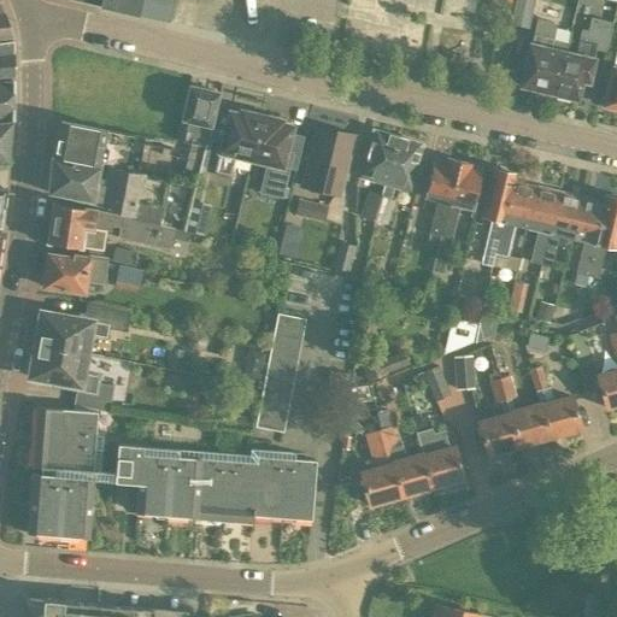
[(71,0),(168,23),(172,0),(71,0)]
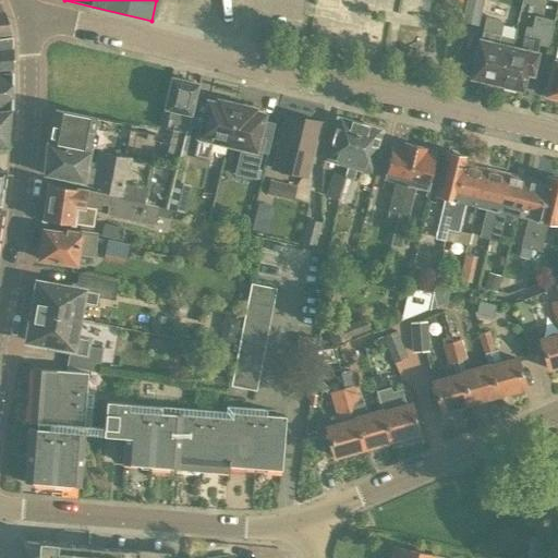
[(464,0),(460,22),(477,26),(483,0),(464,0)]
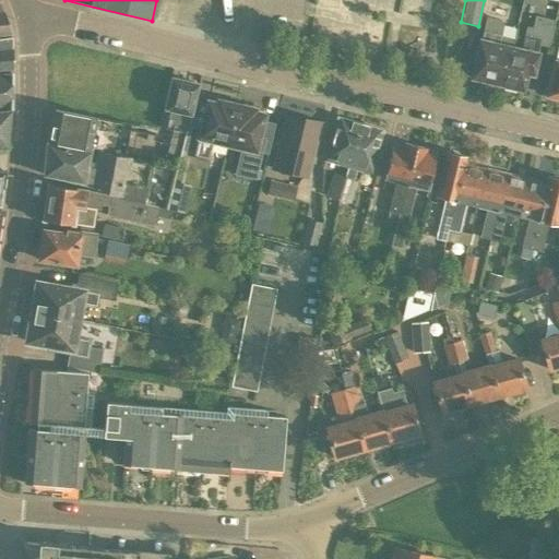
[(0,34),(10,33),(2,11),(0,4),(0,34)]
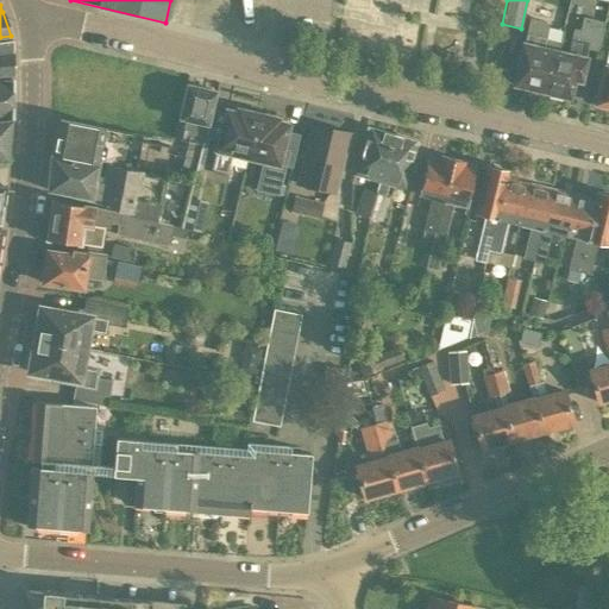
[(558,52),(548,93),(567,98),(572,80),(579,81),(584,60),(586,49),(597,51),(603,22),(582,17),(579,30),(573,29),(566,55),(558,52)]
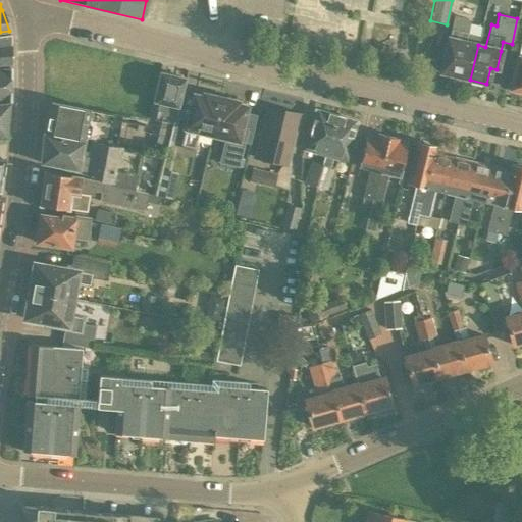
[(440,72),(470,80),(478,45),(480,36),(467,34),(470,22),(467,18),(454,15),(440,72)]
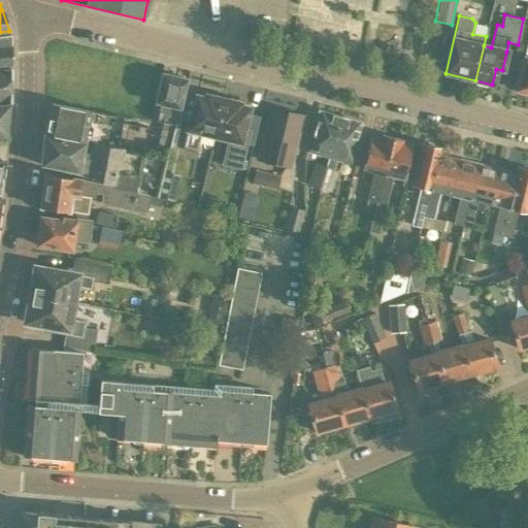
[(0,65),(11,65),(10,35),(0,36),(0,65)]
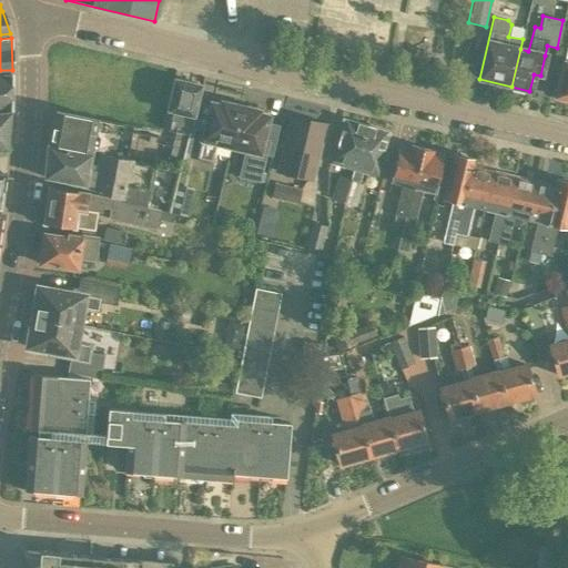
[(559,79),(555,97),(558,98),(559,101),(567,102),(567,101),(567,47),(566,48),(563,62),(563,67),(558,68),(557,77),(559,79)]
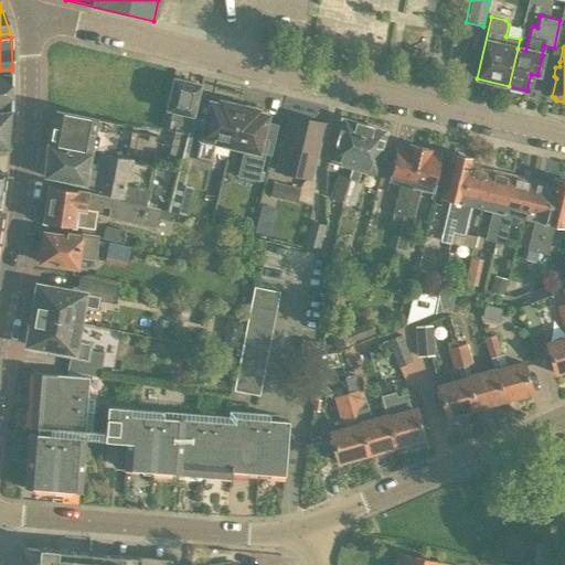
[(0,110),(11,109),(11,74),(0,74),(0,110)]
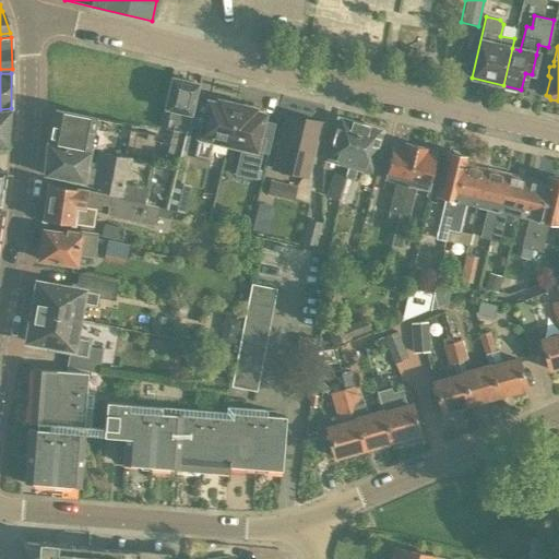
[(186,127),(189,127),(194,106),(193,106),(199,83),(170,78),(164,108),(168,109),(163,129),(171,130),(165,155),(178,158),(186,127)]
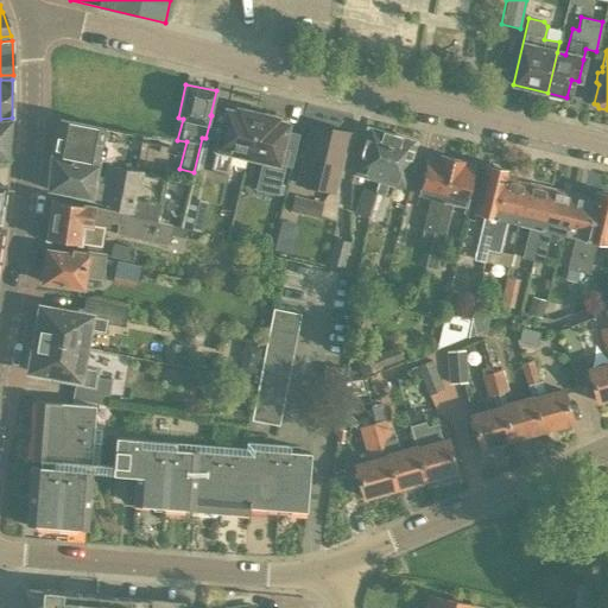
[(230,153),(248,157),(258,116),(238,111),(236,114),(226,112),(225,118),(211,115),(206,138),(219,141),(216,150),(211,170),(226,173),(230,153)]
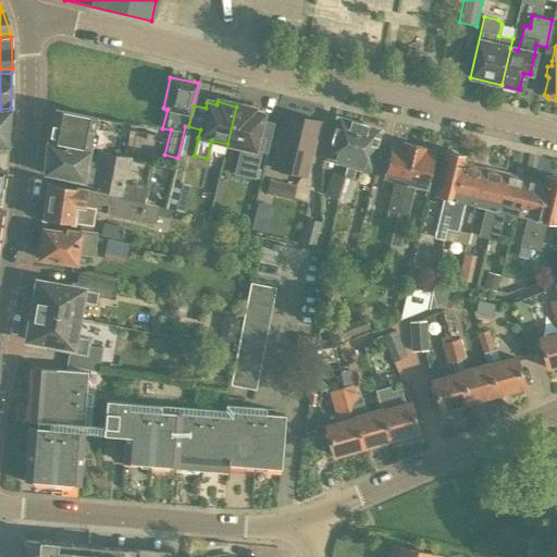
[(236,107),(227,144),(239,147),(233,174),(255,180),(260,153),(267,155),(274,125),(260,122),(261,115),(251,113),(252,110),(236,107)]
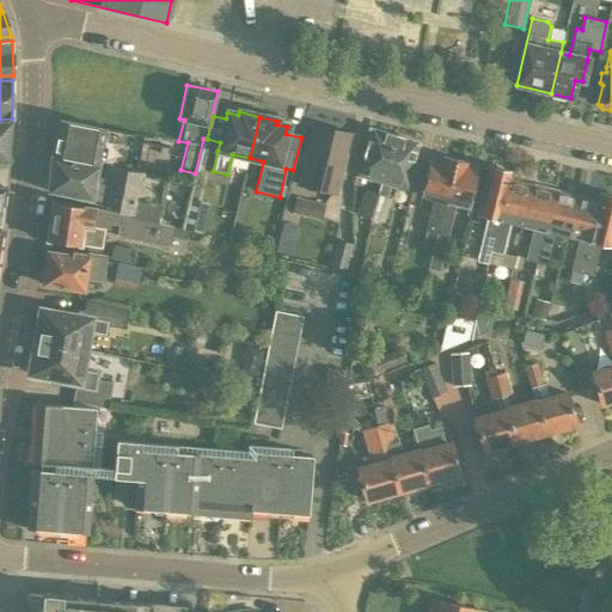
[(59,121),(51,154),(134,172),(141,138),(103,130),(59,121)]
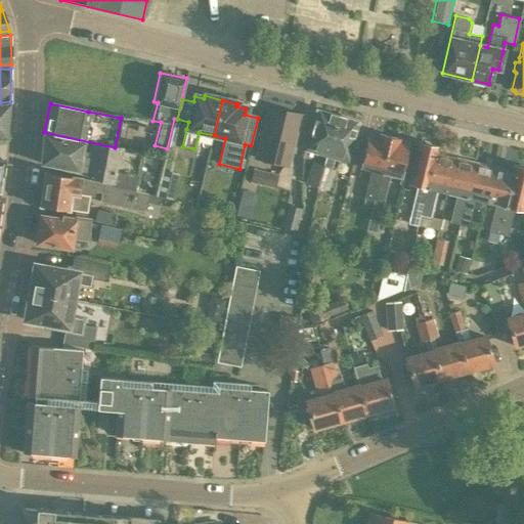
[(268,107),(256,159),(288,166),(300,116),(268,107)]
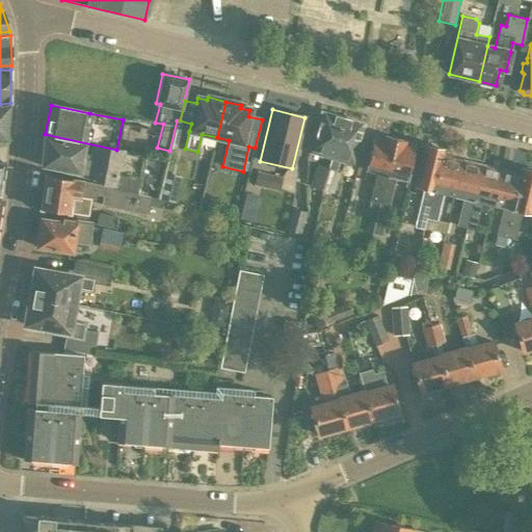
[(309,153),(330,159),(342,118),(320,112),(309,153)]
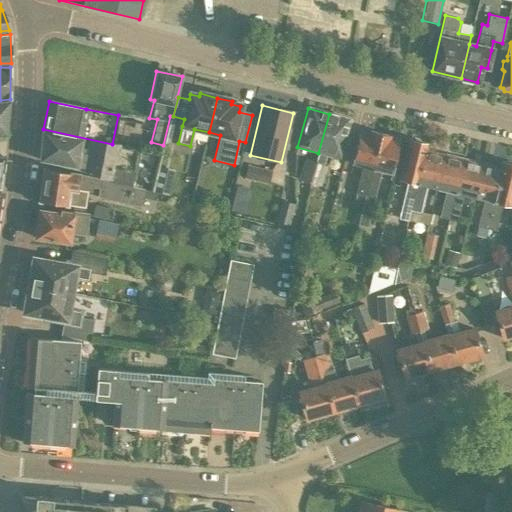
[(316,162),(309,182),(319,185),(325,165),(324,165),(326,155),(340,159),(350,120),(329,114),(318,153),(315,162),(316,162)]
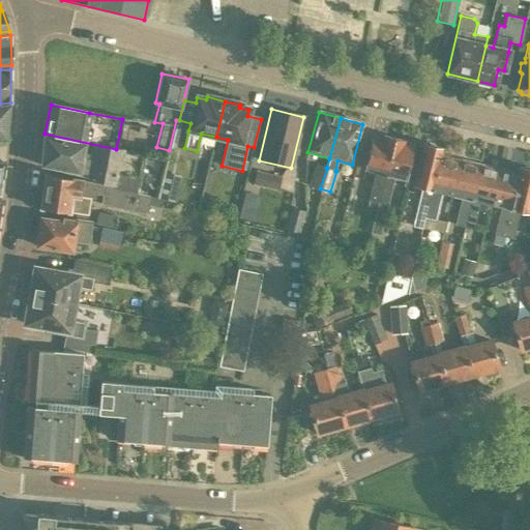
[(372,225),(374,225),(393,138),(373,133),(363,170),(374,172),(367,200),(377,202),(372,225)]
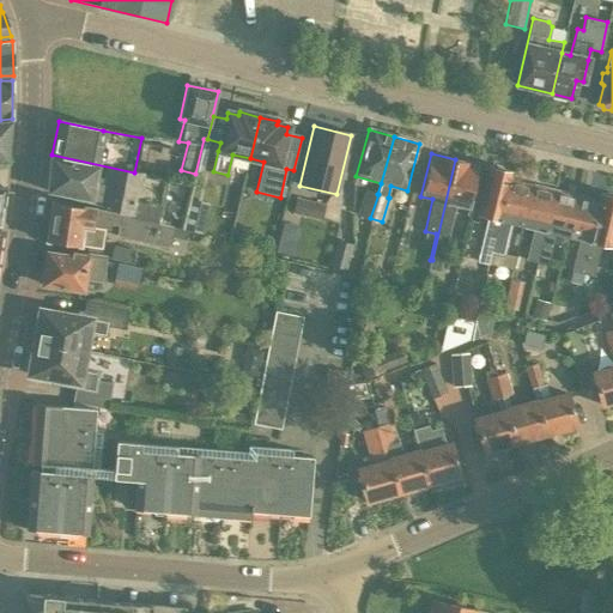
[(129,213),(128,217),(169,225),(173,207),(162,206),(167,180),(134,173),(52,155),(50,161),(47,192),(95,201),(104,202),(103,208),(129,213)]
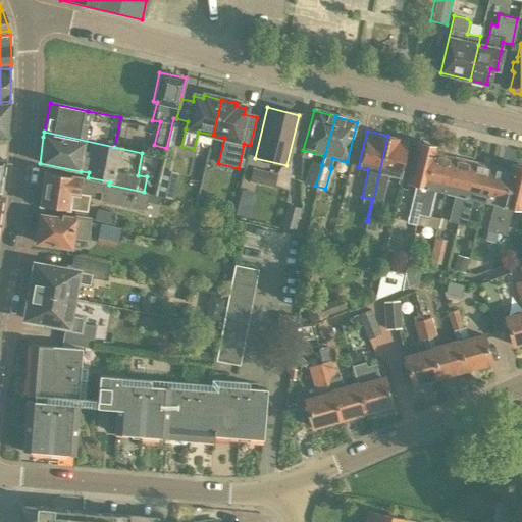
[(387,136),(368,221),(376,223),(388,174),(400,177),(408,141),(387,136)]
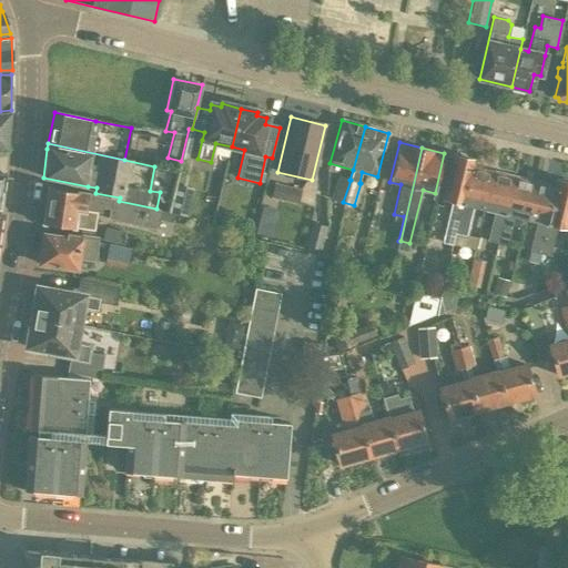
[(455,233),(456,233),(472,168),(473,161),(454,156),(444,199),(452,201),(442,242),(452,245),(455,233)]
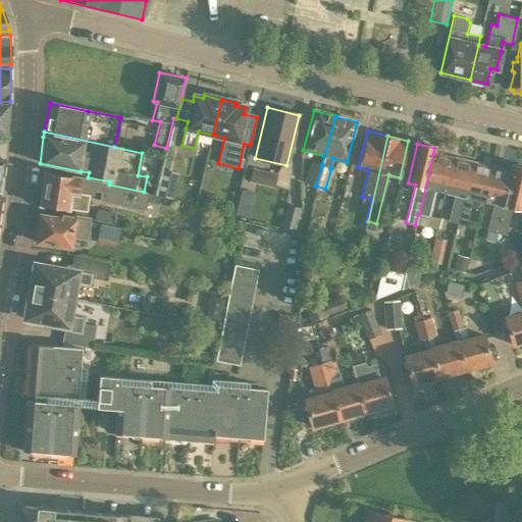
[(433,190),(444,192),(452,158),(433,154),(419,214),(428,216),(433,190)]
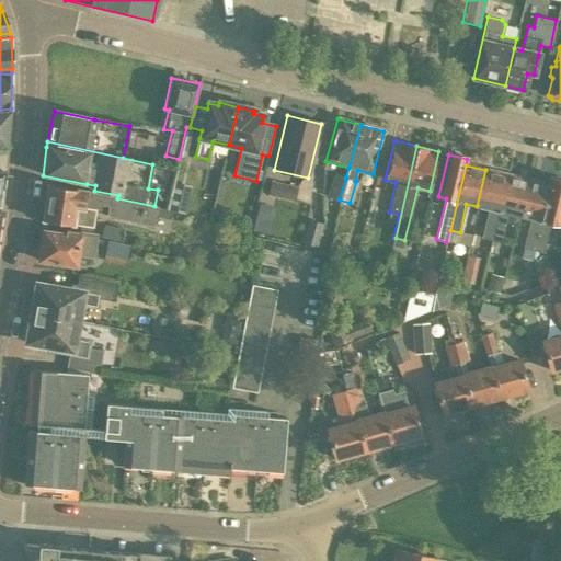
[(481,238),(491,240),(507,175),(485,170),(477,206),(488,208),(481,238)]
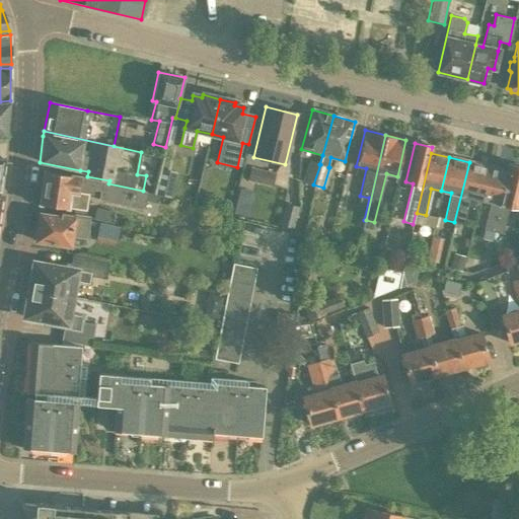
[(303,181),(313,184),(320,164),(319,164),(309,161),(303,181)]
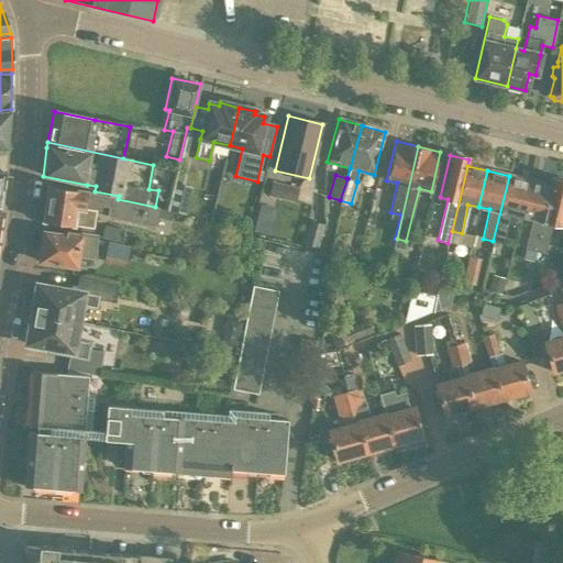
[(510,214),(521,217),(530,180),(509,176),(493,241),(504,243),(510,214)]
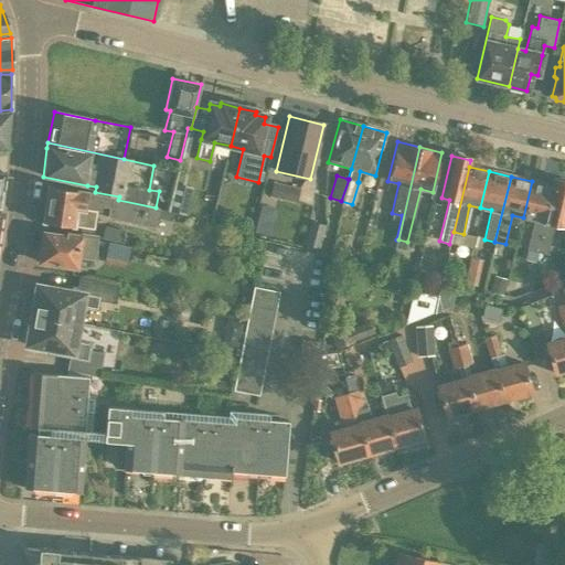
[(552,187),(534,260),(535,262),(536,259),(540,259),(541,254),(546,255),(554,225),(563,227),(564,219),(564,182),(554,180),(552,187)]
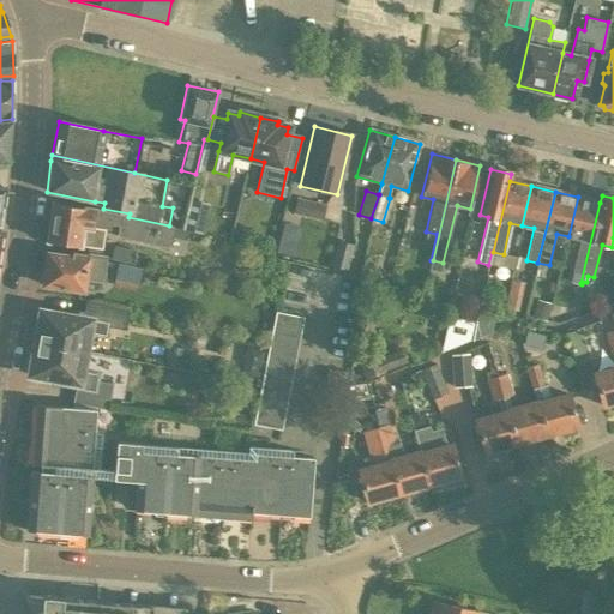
[(293,214),(321,221),(326,204),(296,197),(293,214)]
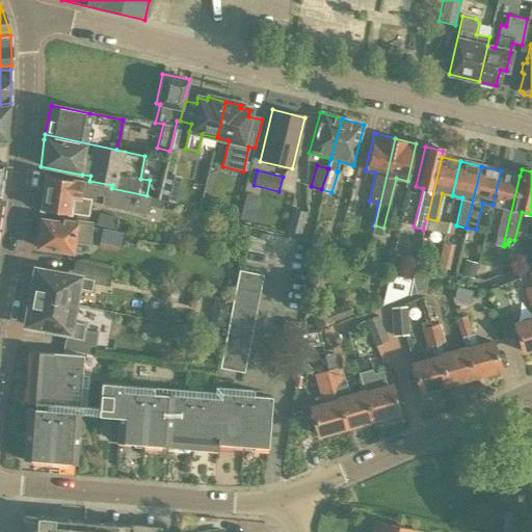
[(496,244),(503,245),(520,176),(501,170),(493,205),(502,207),(496,235),(498,235),(496,244)]
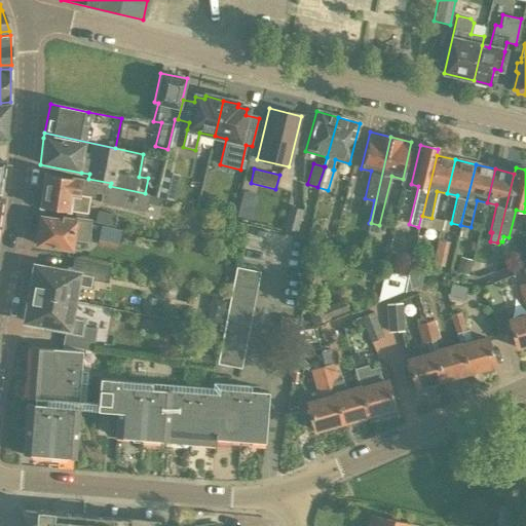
[(145,193),(110,186),(76,178),(44,174),(40,208),(87,215),(89,196),(94,197),(95,193),(102,194),(100,202),(144,213),(146,202),(157,204),(159,197),(148,195),(145,194),(145,193)]
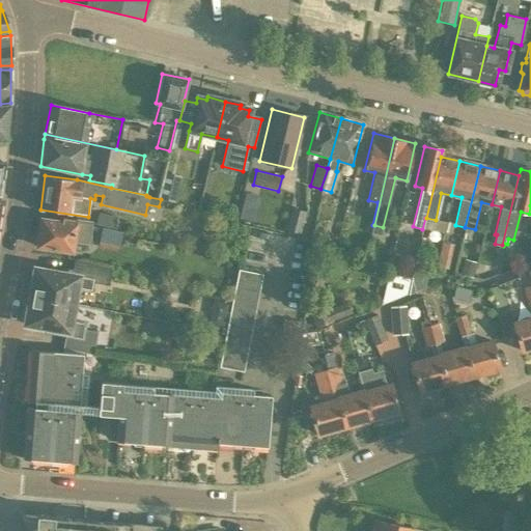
[(170,175),(169,196),(180,197),(182,175),(170,175)]
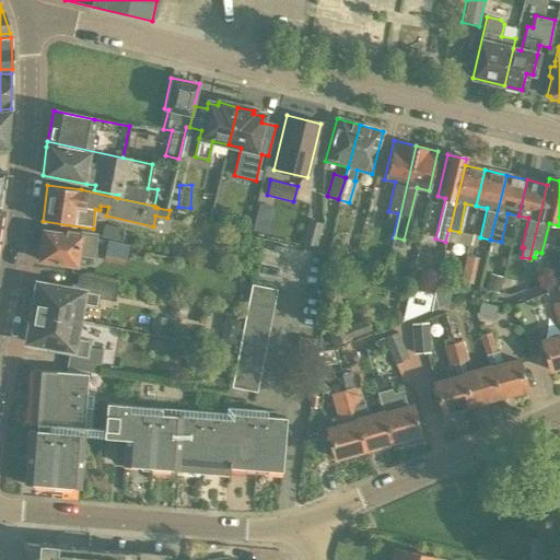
[(302,243),(317,246),(322,223),(307,220),(302,243)]
